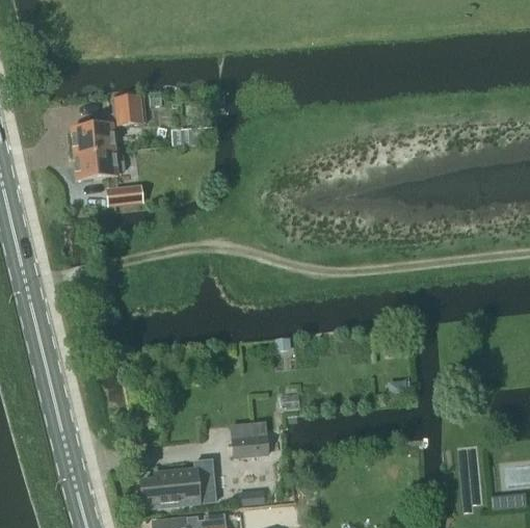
[(74,154),(115,150),(113,126),(143,123),(140,96),(114,99),(116,113),(97,115),(98,126),(72,129),(74,154)]
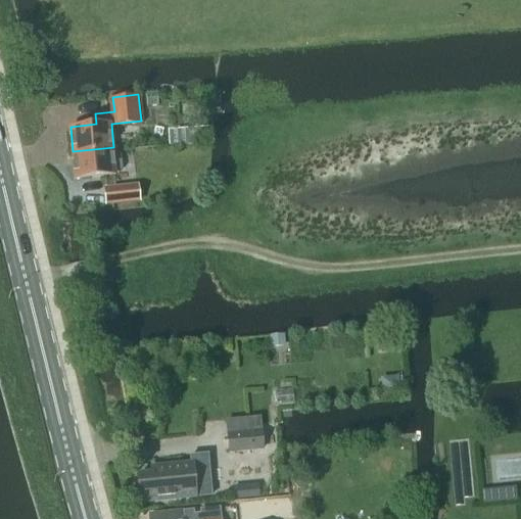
[(195,125),(170,127),(171,141),(196,140),(195,125)]
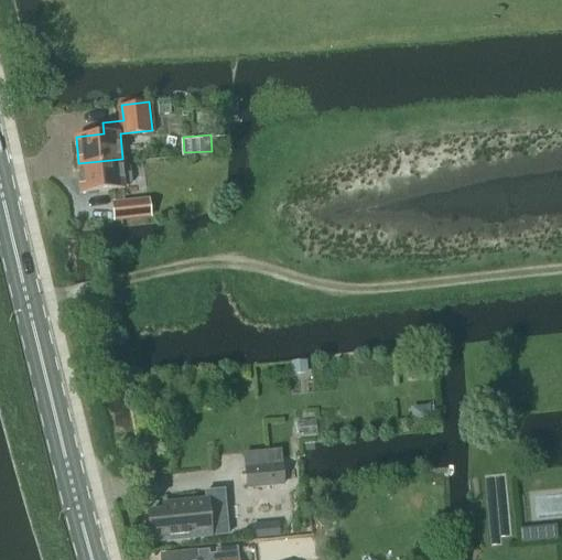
[(219,146),(230,146),(229,135),(218,135),(219,146)]
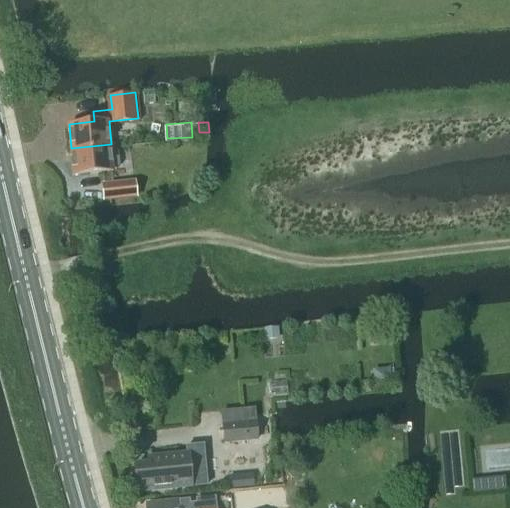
[(111,144),(71,148),(74,173),(114,169),(113,167),(117,166),(120,163),(119,149),(115,146),(111,147),(111,144)]
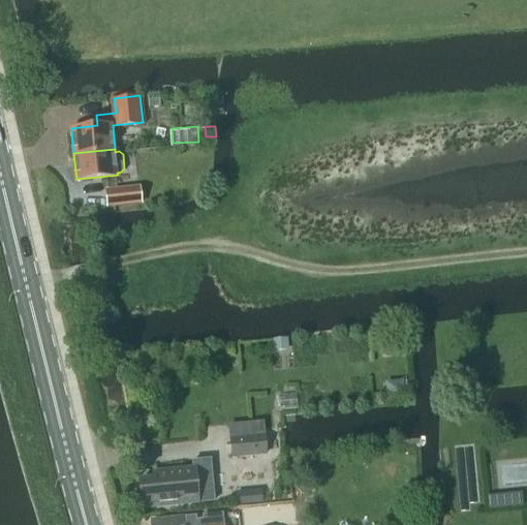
[(109,206),(144,202),(141,183),(105,187),(109,206)]
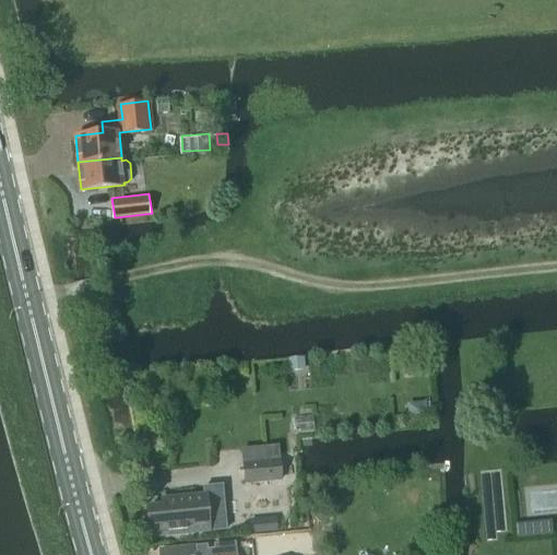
[(291,355),(291,367),(306,366),(305,354),(291,355)]
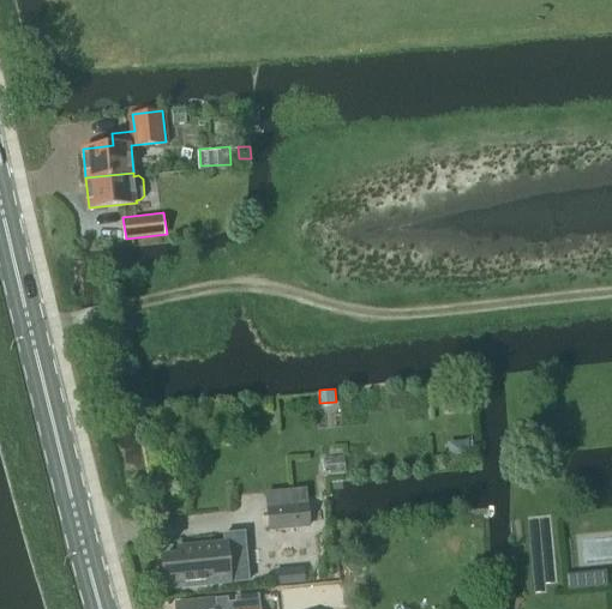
[(450,459),(471,458),(468,439),(449,440),(450,459)]
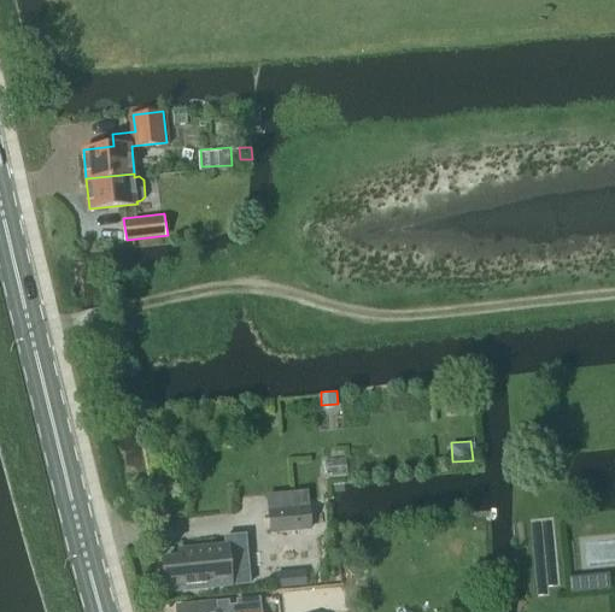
[(309,506),(270,510),(273,531),(310,528),(309,506)]
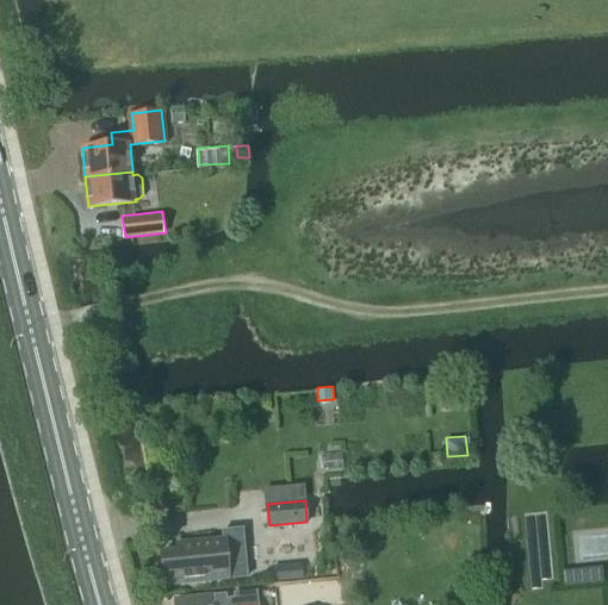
[(225,546),(224,538),(184,542),(184,549),(161,552),(165,582),(229,577),(228,567),(234,567),(236,563),(236,549),(231,546),(225,546)]
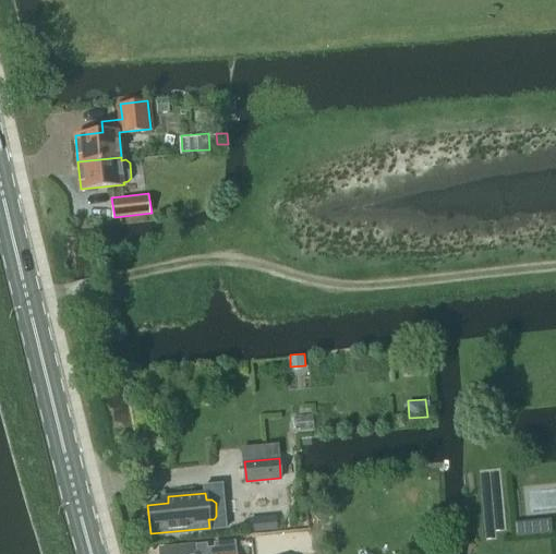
[(552,531),(551,517),(541,518),(542,532),(552,531)]
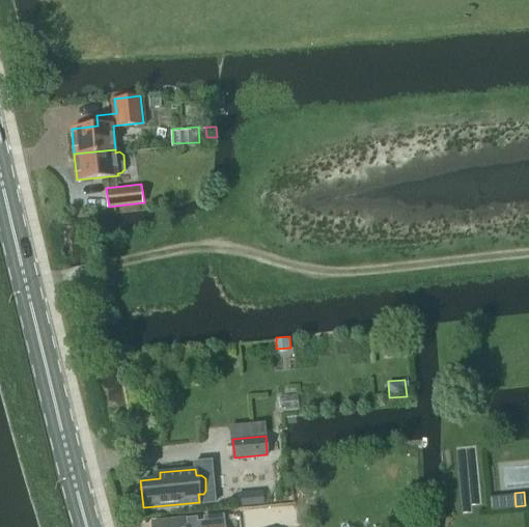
[(265,521),(278,520),(277,507),(263,508),(265,521)]
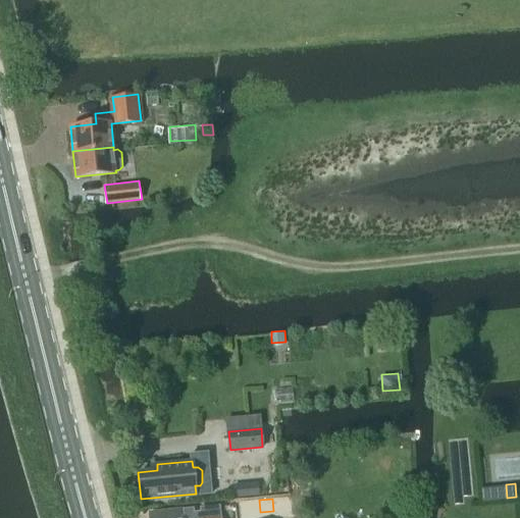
[(150,517),(221,517),(220,504),(201,506),(201,510),(195,511),(194,507),(150,511),(150,517)]
